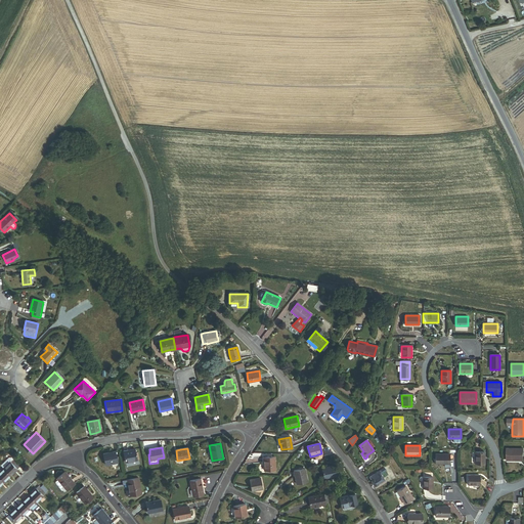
[(523,448),(507,448),(506,460),(523,461),(523,448)]
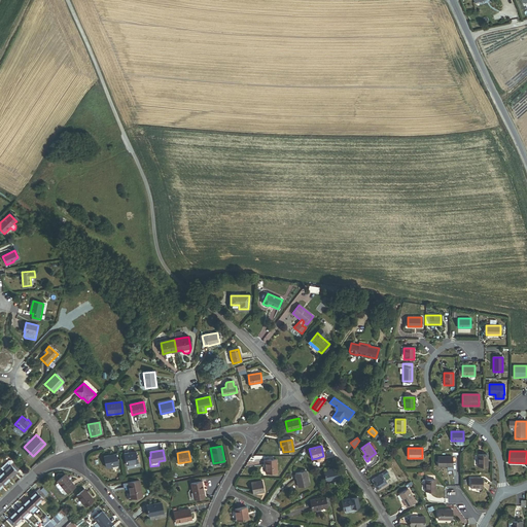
[(130,453),(125,454),(127,465),(136,463),(137,463),(137,461),(136,456),(135,452),(130,453)]
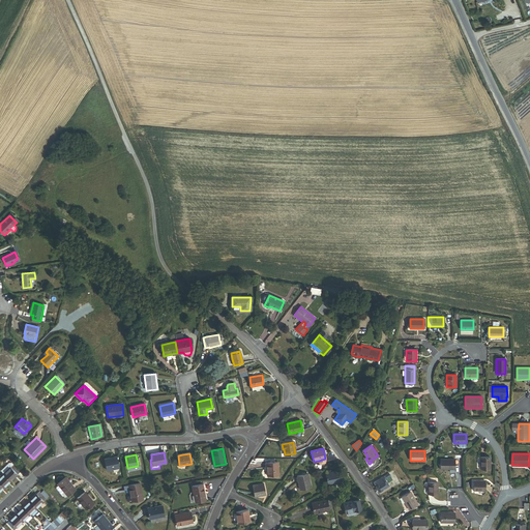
[(110,459),(105,460),(107,470),(119,468),(116,457),(110,459)]
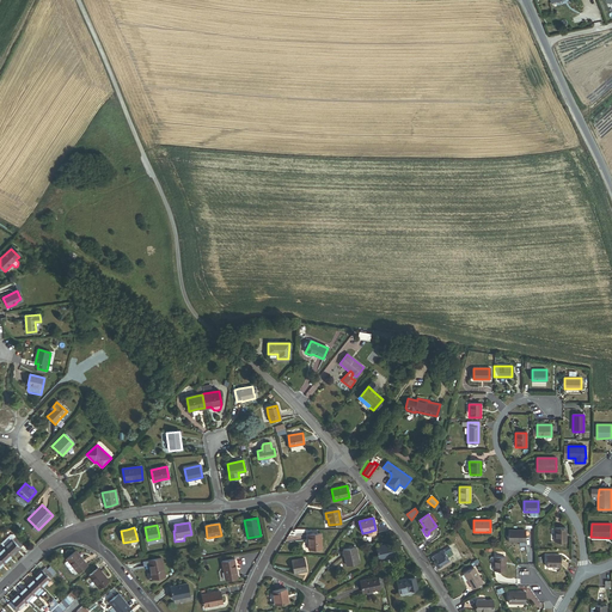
[(565,527),(555,527),(555,542),(565,542),(565,527)]
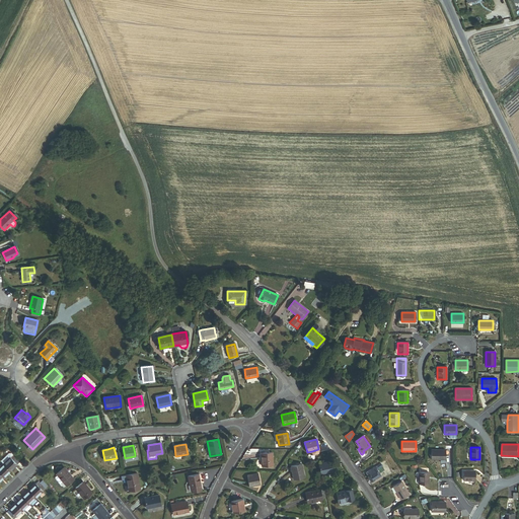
[(445,450),(431,450),(431,459),(445,459),(445,450)]
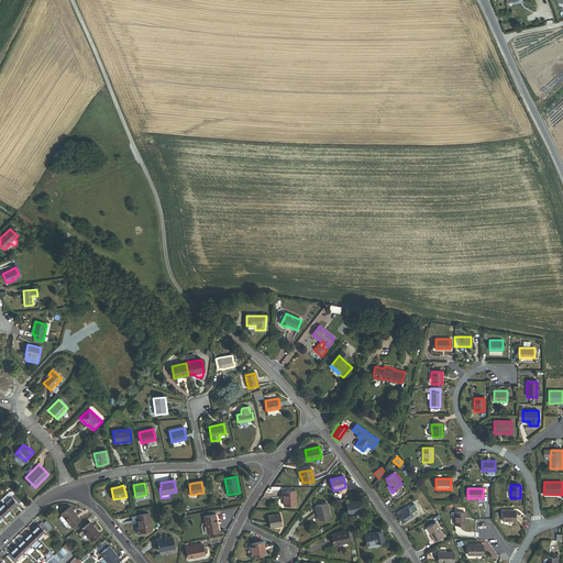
[(295,490),(283,492),(284,505),(296,505),(295,490)]
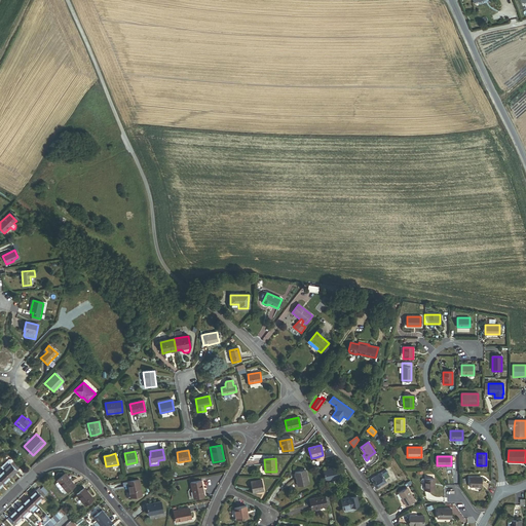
[(10,478),(17,471),(20,468),(11,459),(9,459),(1,466),(4,470),(10,478)]
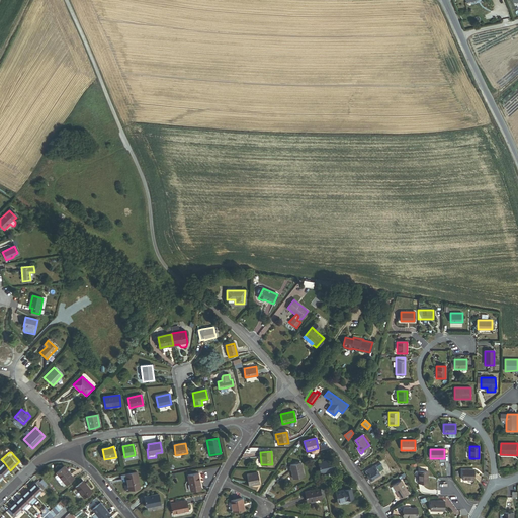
[(319,463),(321,472),(335,469),(333,460),(319,463)]
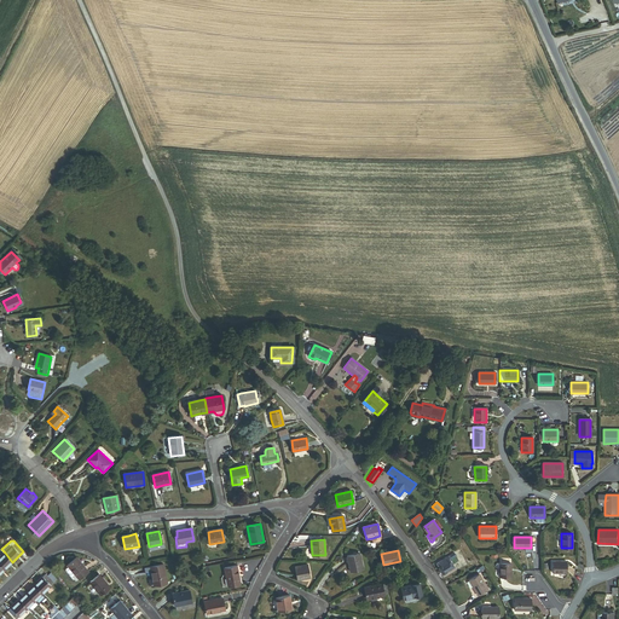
[(12,562),(5,553),(0,556),(0,565),(5,570),(12,562)]
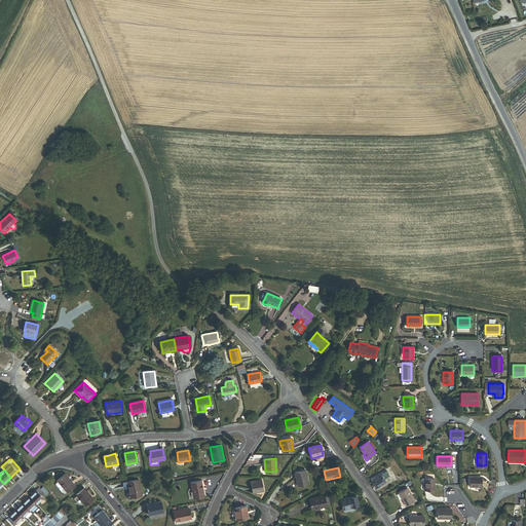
[(305,471),(295,473),(298,486),(308,484),(305,471)]
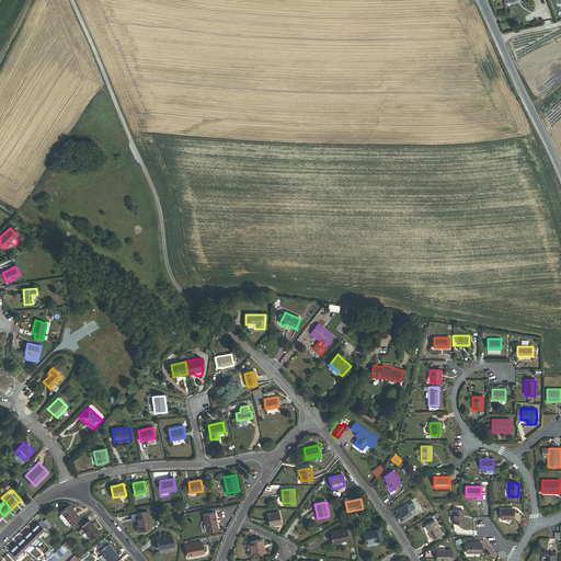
[(405,504),(397,510),(399,514),(398,514),(401,519),(411,514),(408,507),(405,504)]
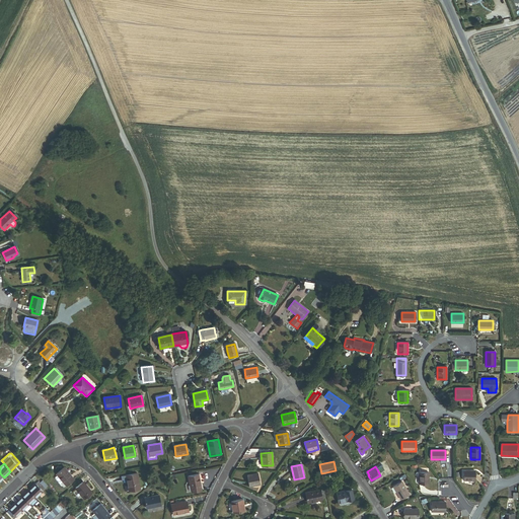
[(65,467),(57,473),(58,474),(63,482),(66,486),(74,478),(65,467)]
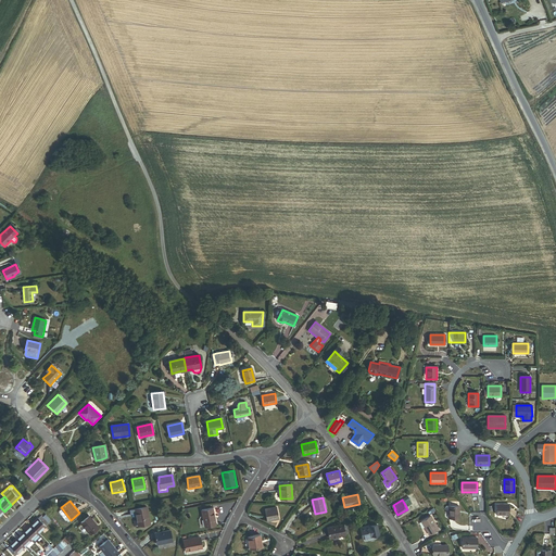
[(508,504),(496,504),(496,515),(508,515),(508,504)]
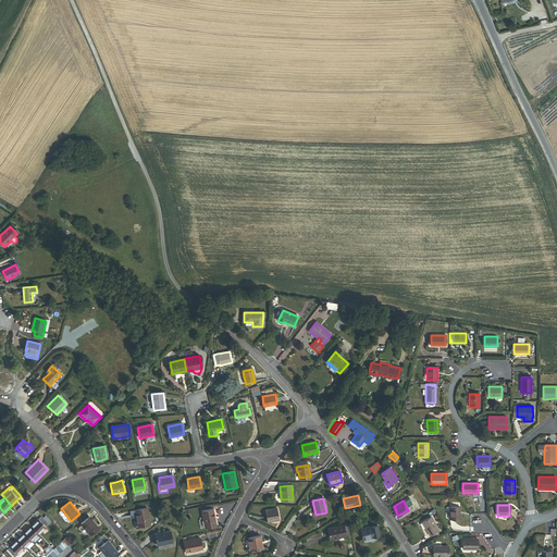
[(459,507),(449,507),(449,519),(459,519),(459,507)]
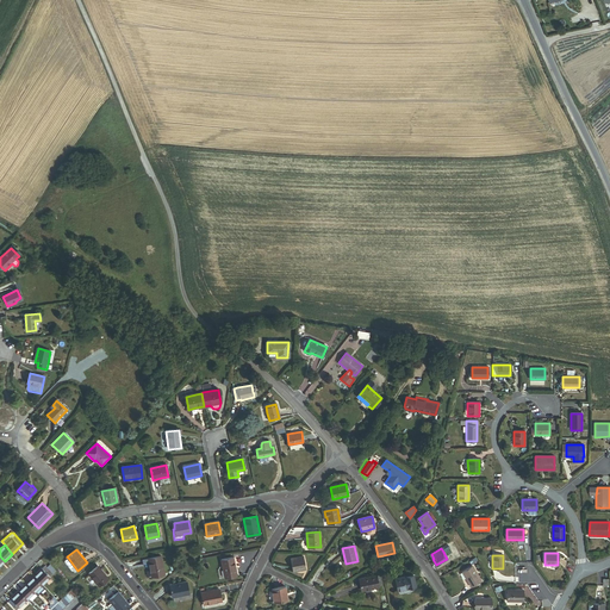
[(161,556),(148,559),(149,564),(151,577),(163,574),(161,556)]
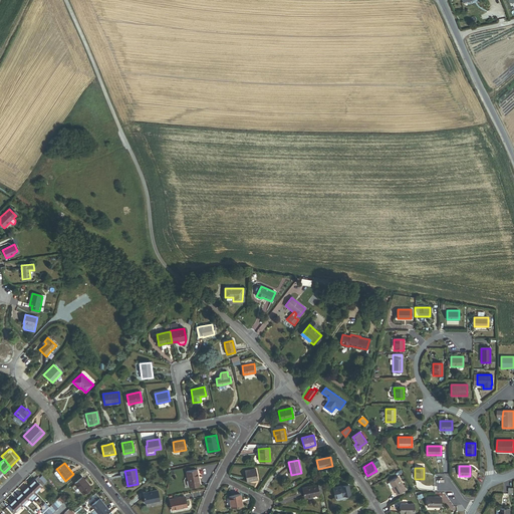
[(255,469),(245,471),(247,482),(258,480),(255,469)]
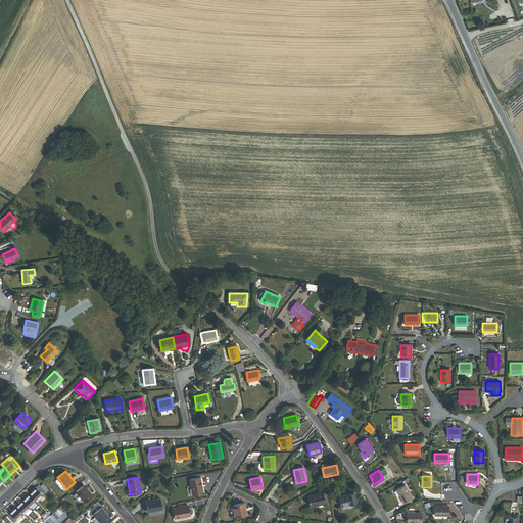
[(201,488),(199,478),(190,480),(192,495),(202,493),(201,488)]
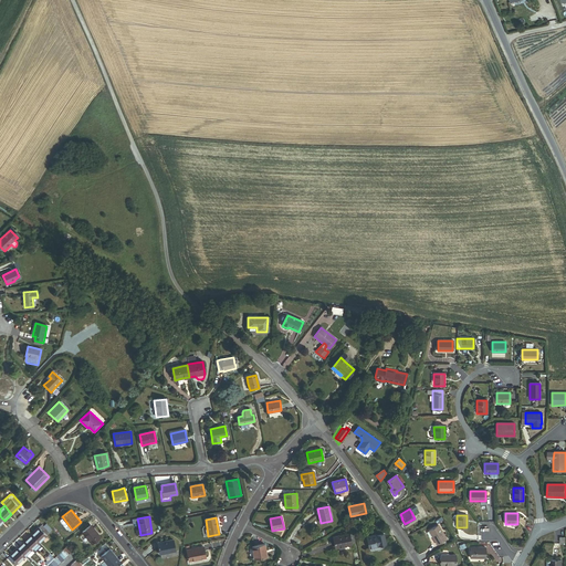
[(39,543),(50,532),(49,532),(43,526),(42,525),(40,527),(39,527),(31,535),(39,543)]
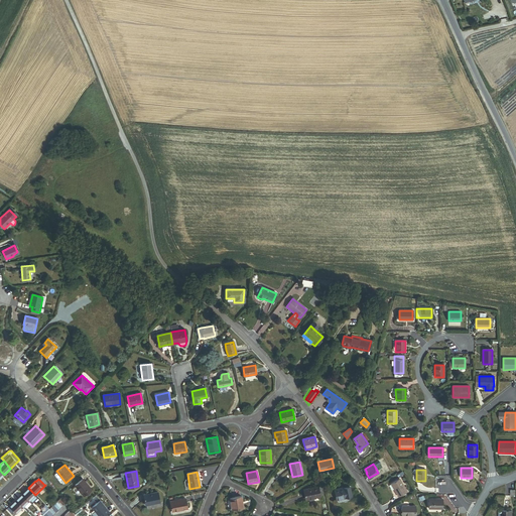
[(83,479),(75,485),(84,496),(92,489),(83,479)]
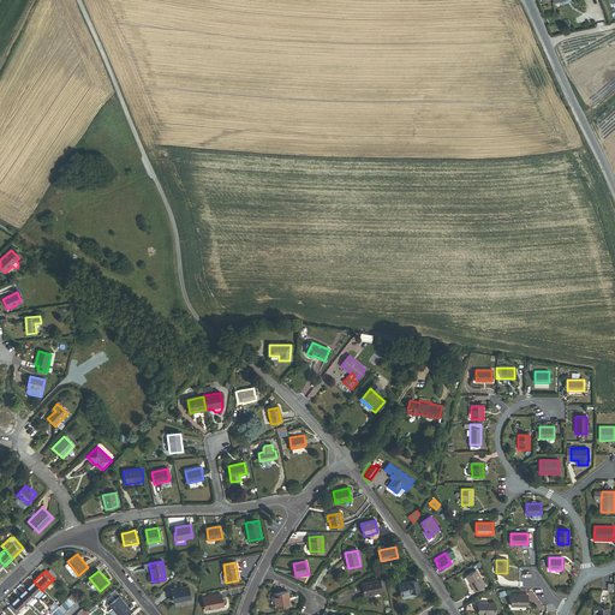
[(476,571),(466,577),(476,592),(485,586),(476,571)]
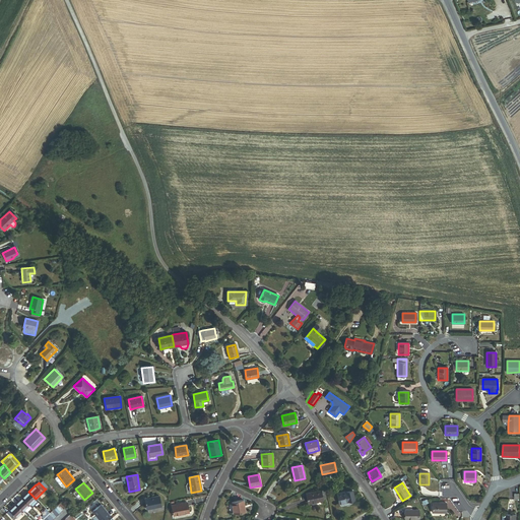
[(337,494),(339,504),(354,500),(351,490),(337,494)]
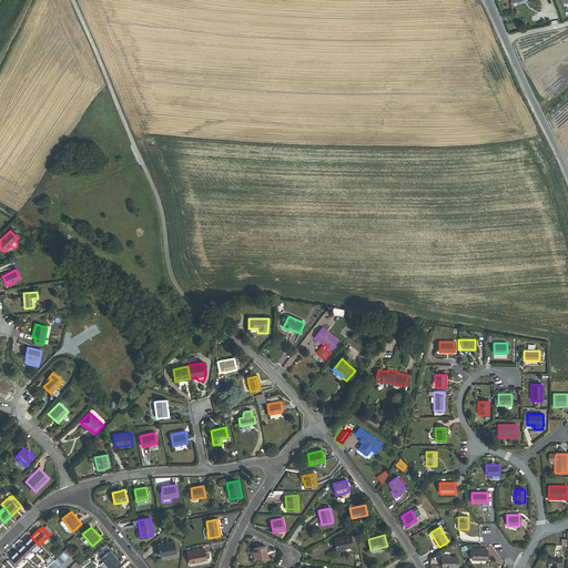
[(351,536),(334,539),(336,549),(353,547),(351,536)]
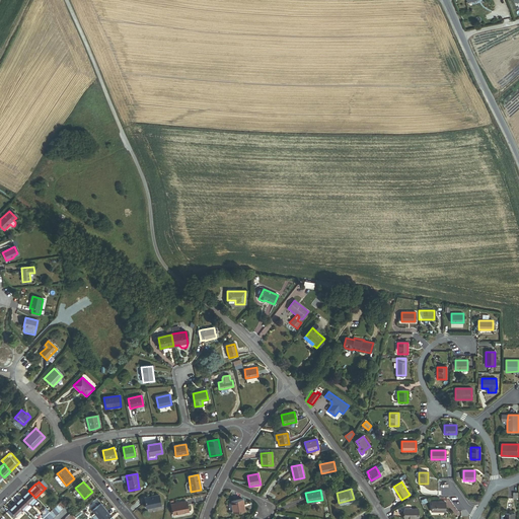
[(35,498),(28,491),(22,497),(29,504),(35,498)]
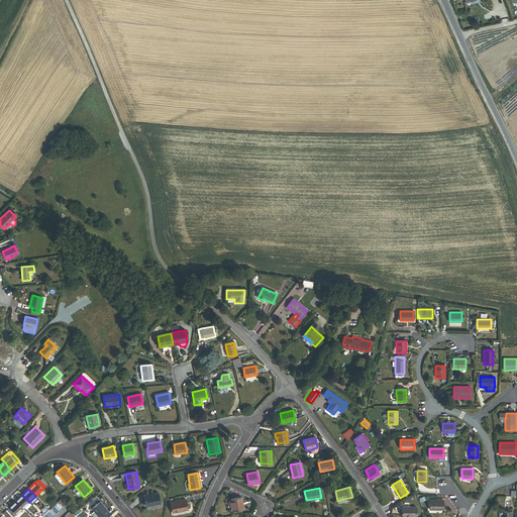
[(158,494),(144,496),(146,506),(160,503),(158,494)]
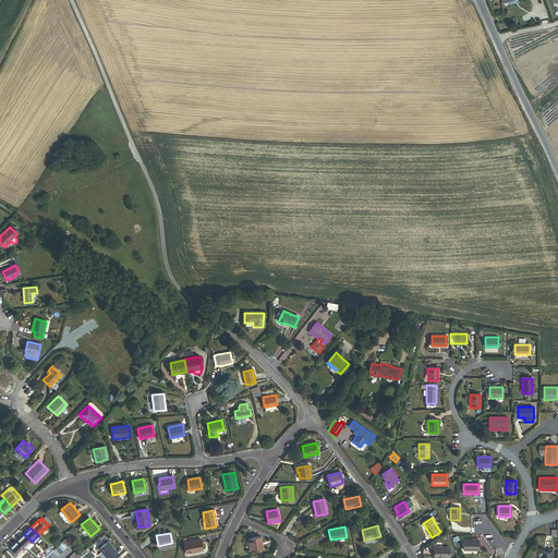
[(32,542),(24,534),(16,541),(24,548),(32,542)]
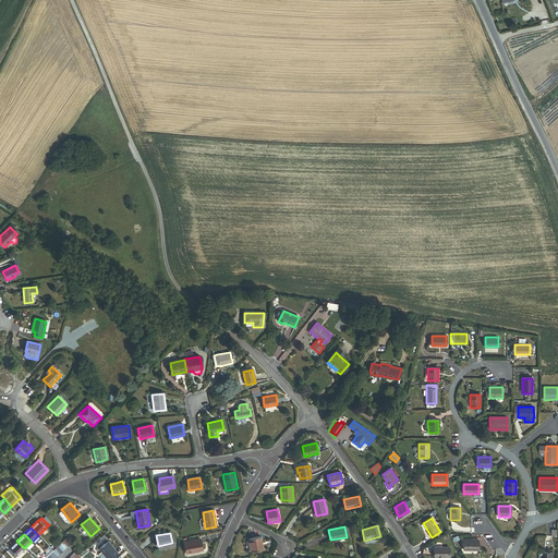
[(261,537),(249,540),(251,552),(263,549),(261,537)]
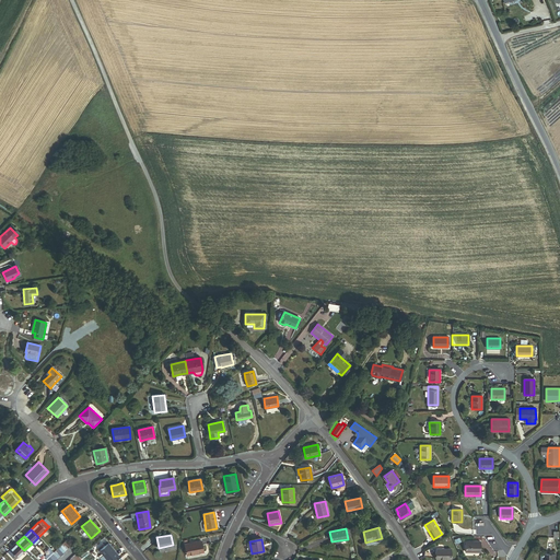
[(201,541),(185,545),(187,555),(203,551),(201,541)]
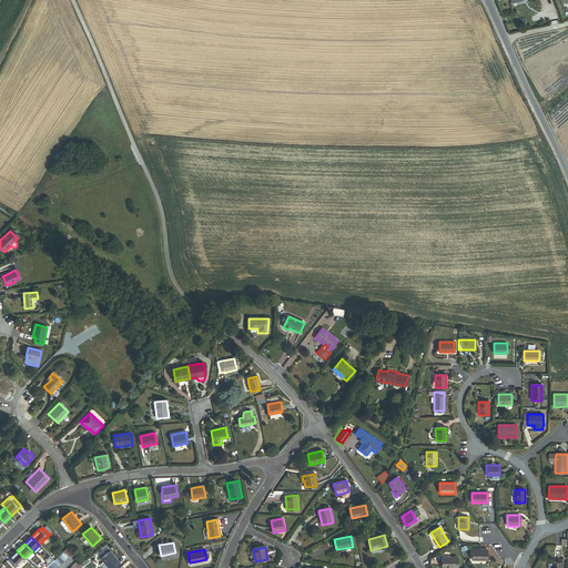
[(487,549),(472,549),(472,560),(487,560),(487,549)]
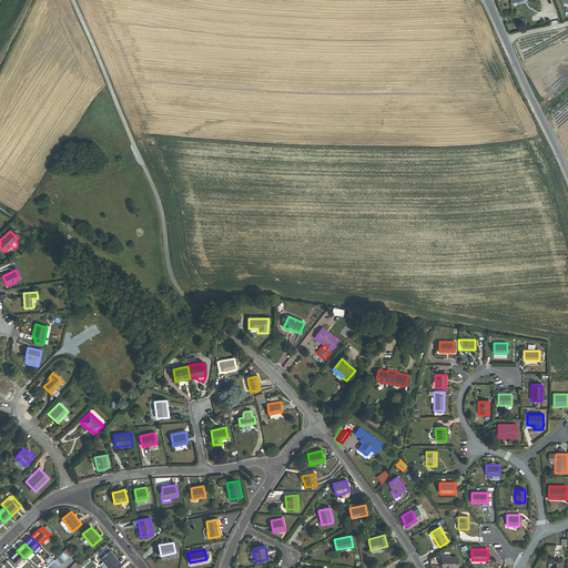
[(24,558),(17,550),(10,558),(8,560),(16,567),(24,558)]
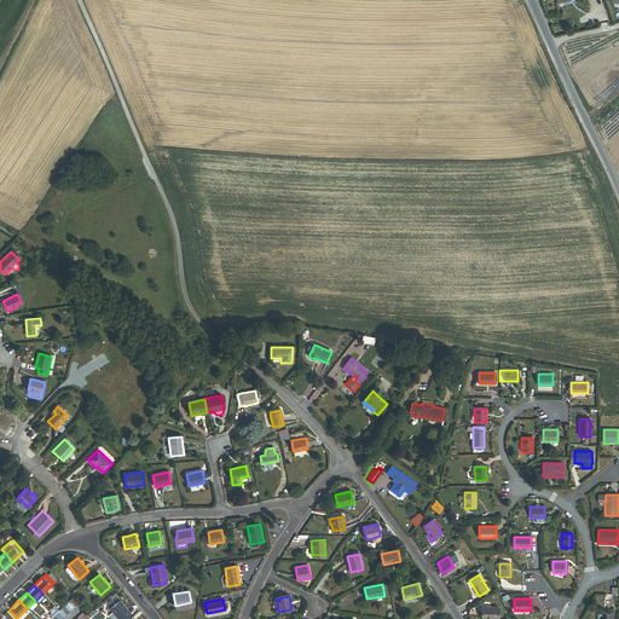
[(120,601),(110,608),(119,618),(122,618),(131,613),(120,601)]
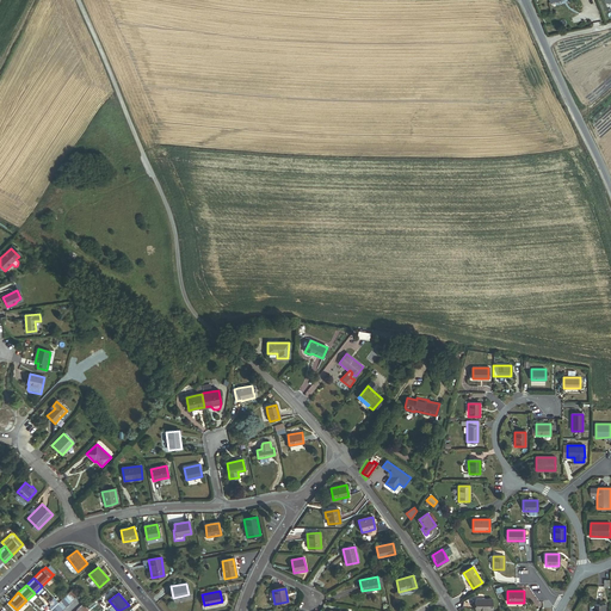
[(173,598),(174,604),(191,600),(192,594),(189,594),(173,598)]
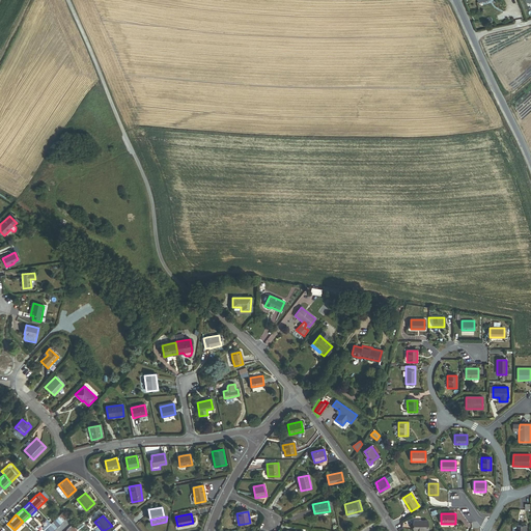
[(427,521),(414,521),(414,530),(427,530),(427,521)]
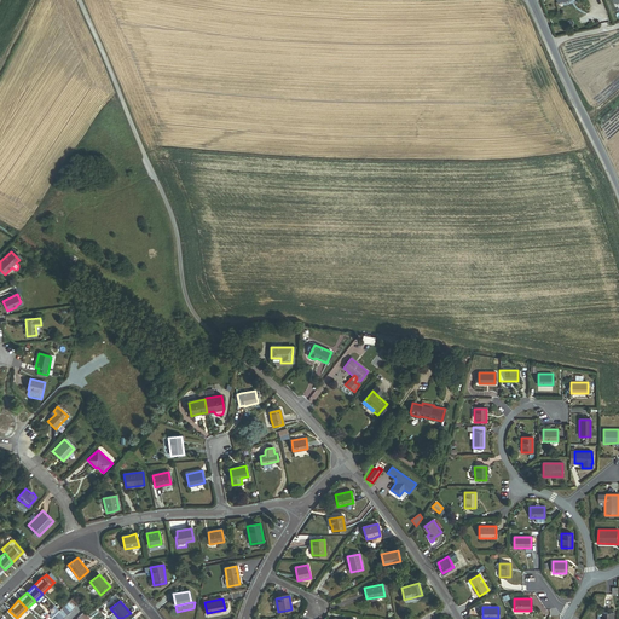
All buildings are outlined.
